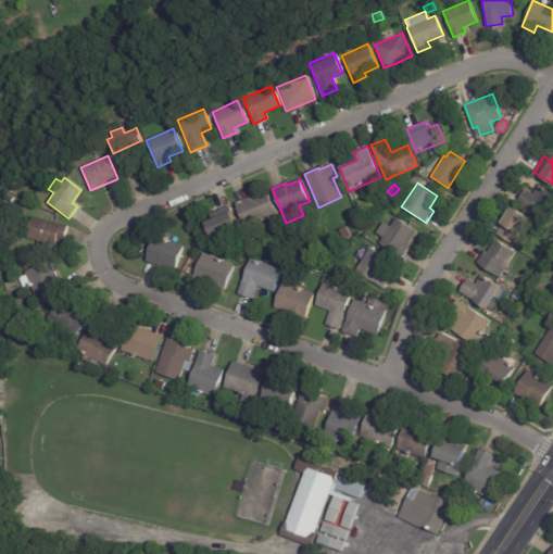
[(552,192),(552,206),(543,222),(516,203),(525,189),(532,193),(539,184),(552,192)]
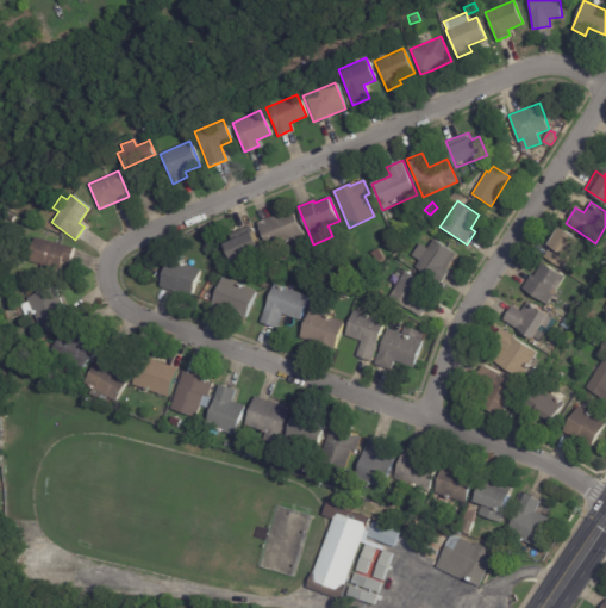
[(299,237),(269,249),(257,222),(292,209),(303,235),(299,237)]
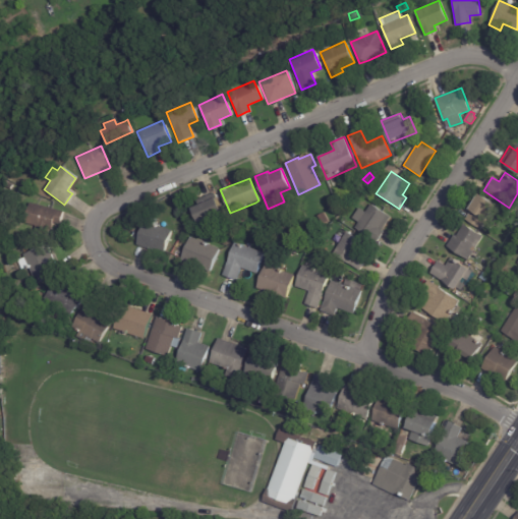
[(213,218),(199,224),(192,208),(198,206),(196,200),(215,192),(224,213),(213,218)]
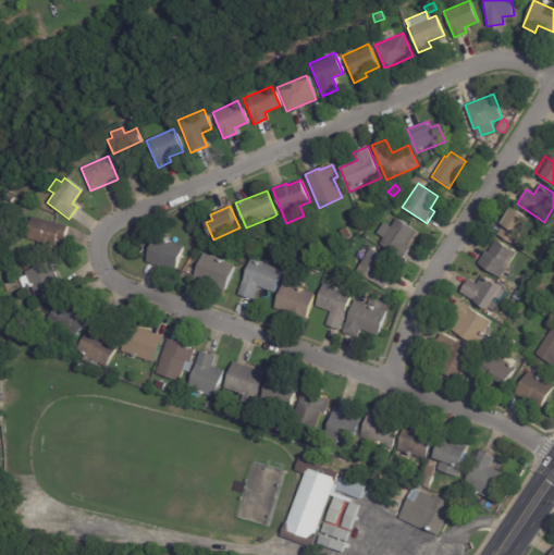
[(499,233),(515,207),(533,220),(522,236),(518,234),(512,244),(497,234),(499,233)]
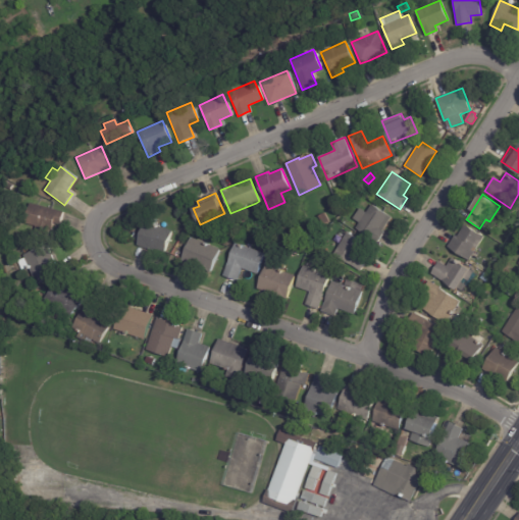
[(359,195),(363,199),(359,203),(355,199),(359,195)]
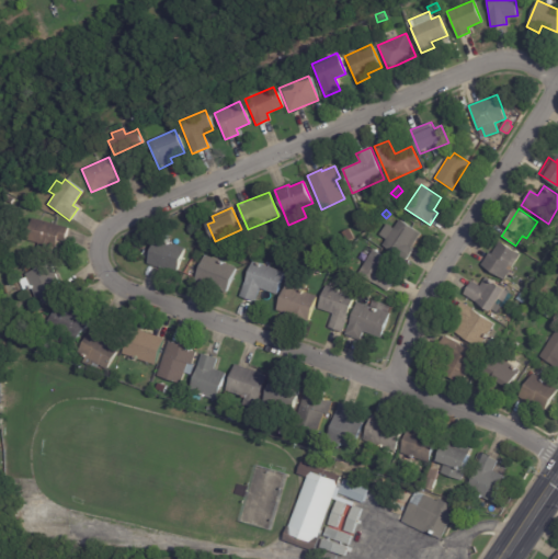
[(68,229),(65,242),(57,240),(55,248),(26,240),(32,218),(68,228),(68,229)]
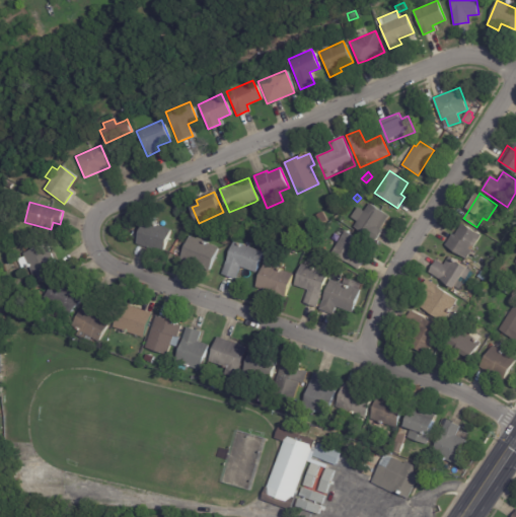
[(380,228),(380,229),(382,230),(374,241),(354,226),(357,221),(351,217),(357,207),(364,211),(369,203),(388,216),(380,228)]
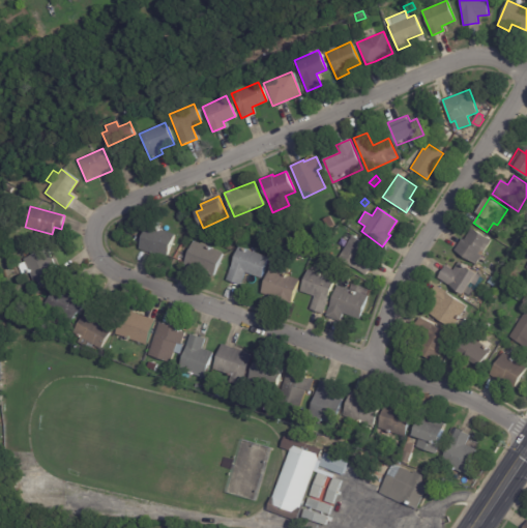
[(327,215),(332,225),(327,228),(322,218),(327,215)]
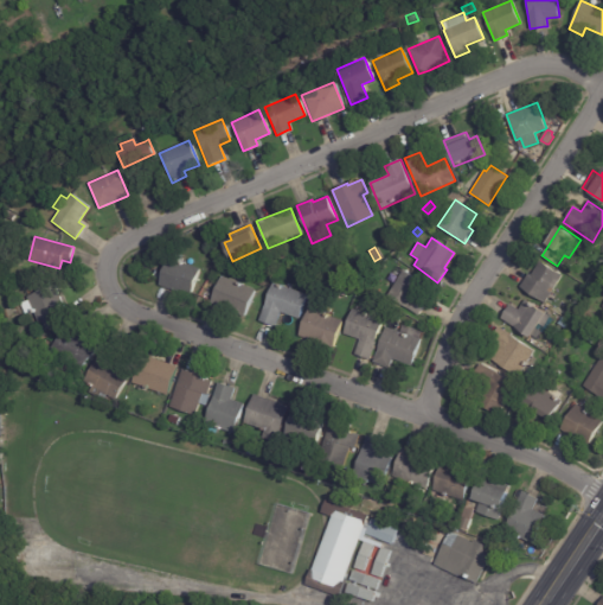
[(199,268),(191,293),(179,290),(179,292),(159,286),(168,258),(199,268)]
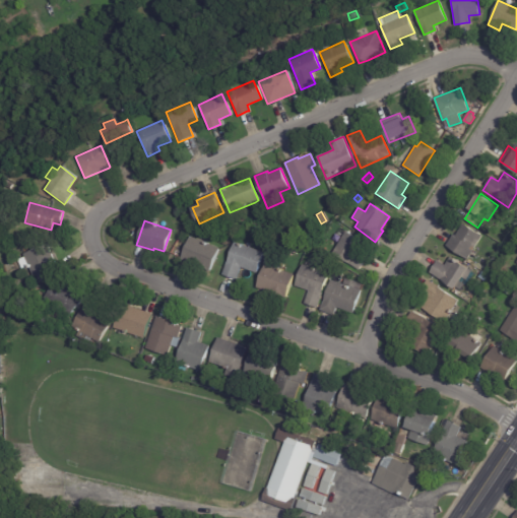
[(480,235),(465,258),(444,244),(451,233),(454,235),(462,222),(480,235)]
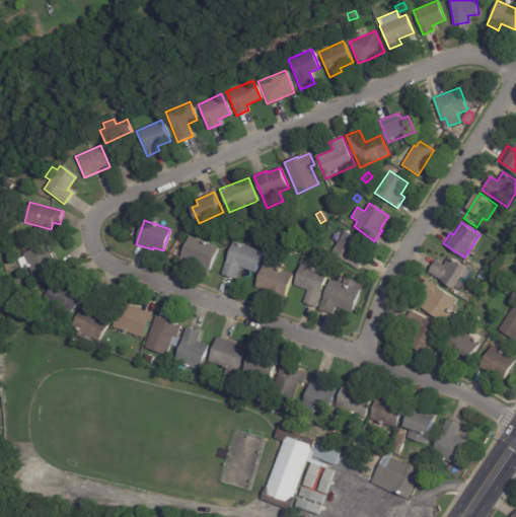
[(362,243),(357,250),(367,256),(359,270),(332,253),(345,230),(363,241),(362,243)]
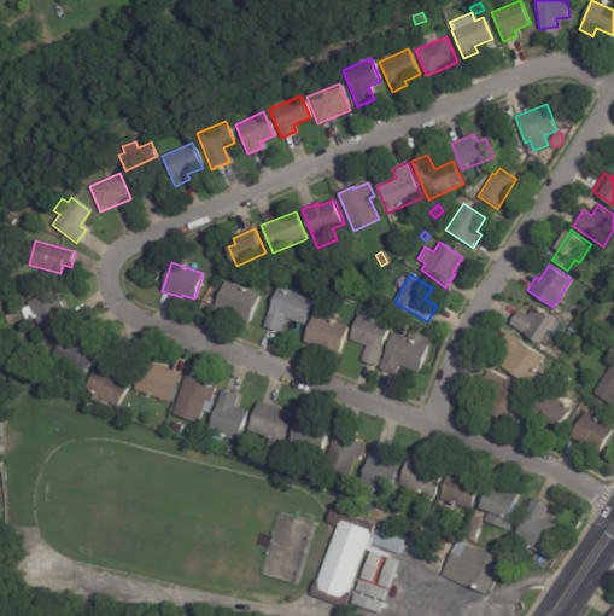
[(231,283),(259,295),(249,323),(214,308),(226,282),(231,283)]
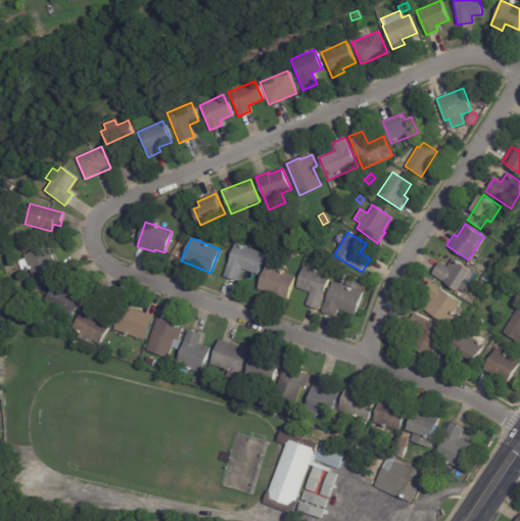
[(54,262),(59,273),(36,283),(29,266),(21,269),(17,261),(25,257),(24,253),(46,243),(54,262)]
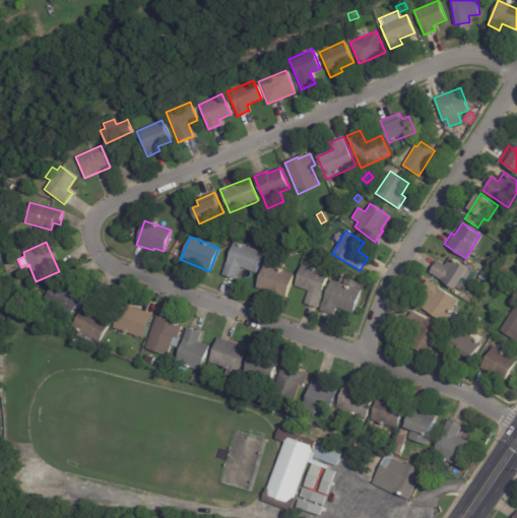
[(243,245),(262,252),(255,273),(241,268),(236,280),(221,275),(234,242),(243,245)]
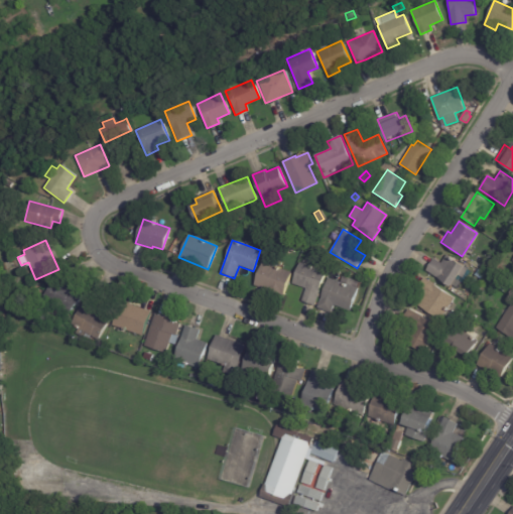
[(144,246),(140,258),(130,255),(135,243),(144,246)]
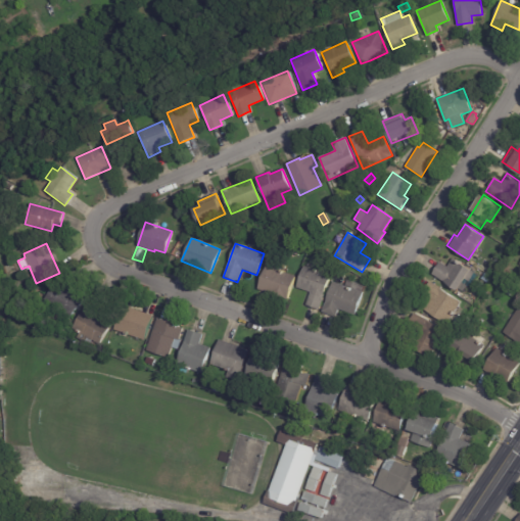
[(471,271),(458,290),(432,274),(440,262),(446,267),(453,257),(471,270),(471,271)]
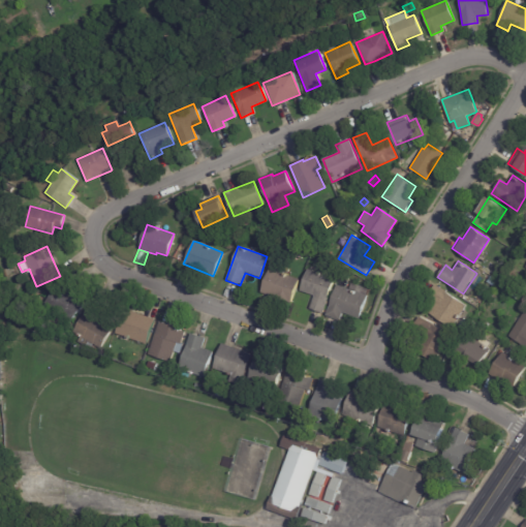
[(270,296),(260,292),(269,268),(274,270),(276,265),(286,269),(284,274),(299,279),(290,304),(270,296)]
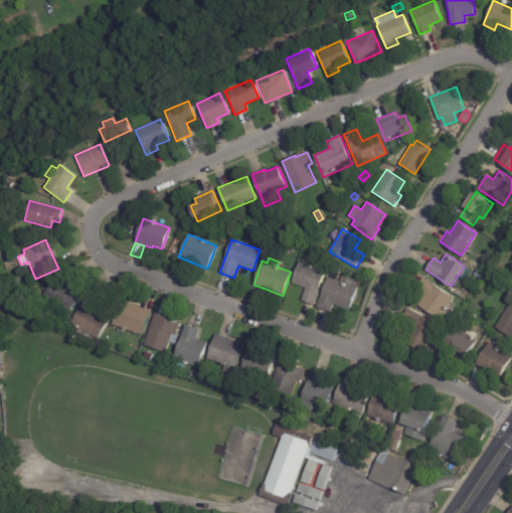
[(325,271),(314,305),(301,301),(305,288),(292,283),(299,262),(325,271)]
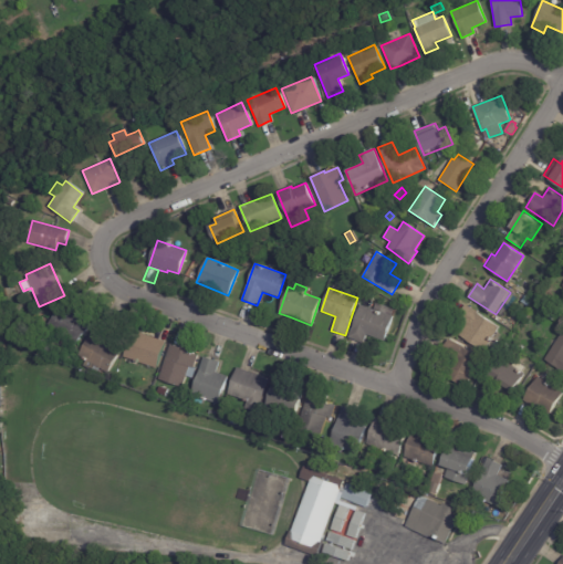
[(367,290),(374,294),(371,299),(364,295),(367,290)]
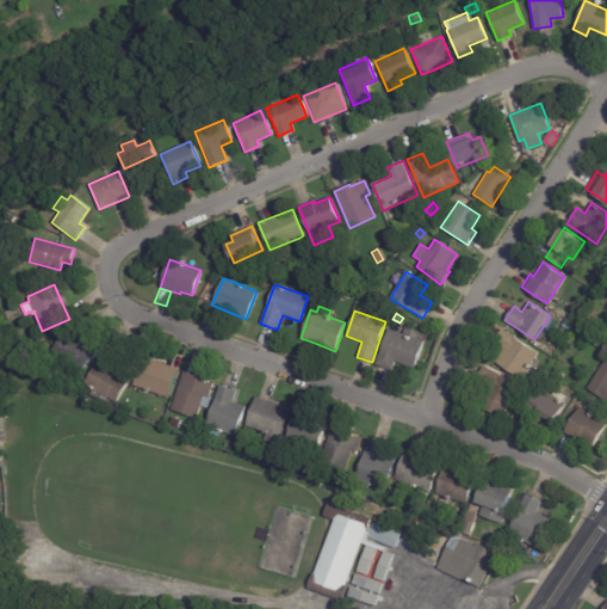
[(80,334),(98,350),(79,371),(66,361),(61,365),(47,352),(70,326),(80,334)]
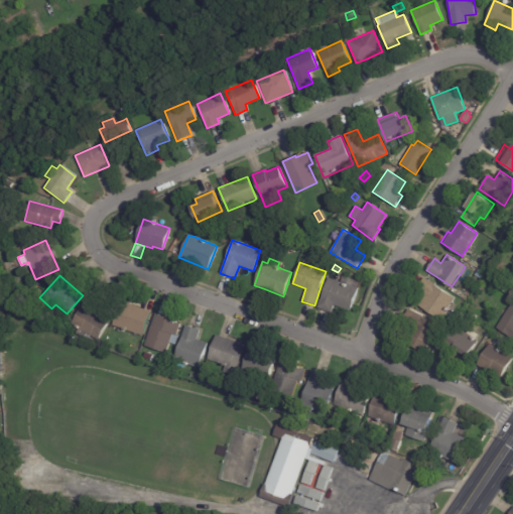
[(340,282),(359,288),(351,310),(334,304),(332,312),(318,307),(329,278),(340,282)]
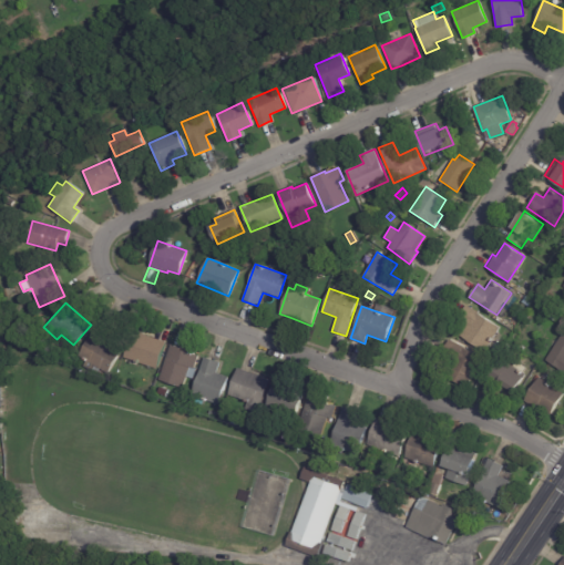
[(500,327),(484,351),(460,336),(467,326),(457,319),(465,306),(500,327)]
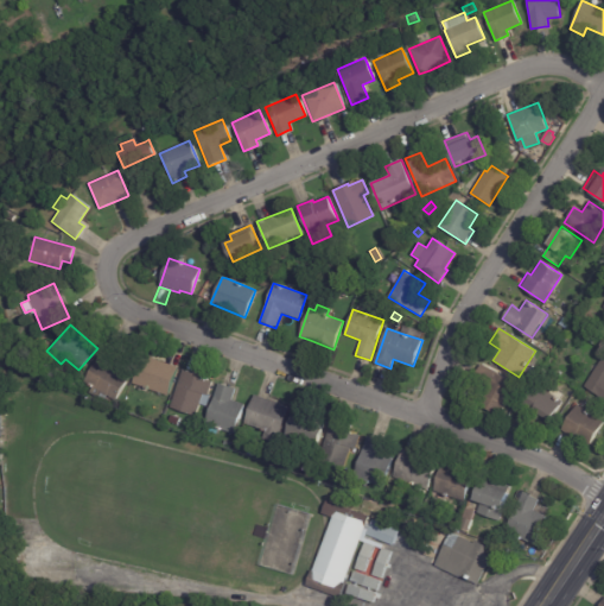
[(591,334),(597,339),(595,343),(587,340),(591,334)]
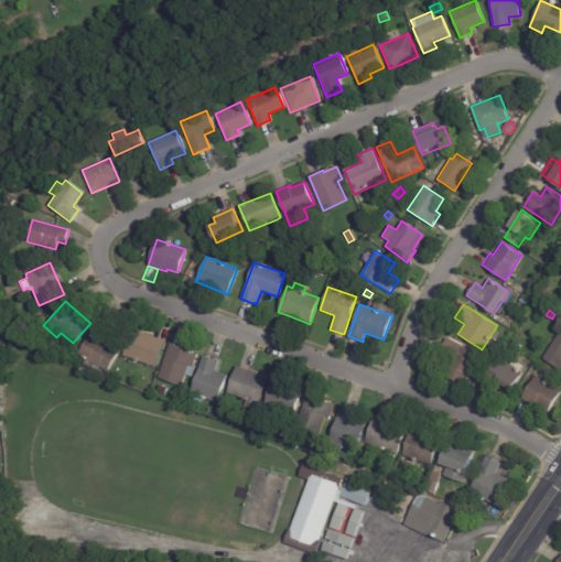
[(98,321),(110,328),(104,339),(119,350),(106,370),(99,366),(96,371),(90,368),(94,363),(77,352),(97,321),(98,321)]
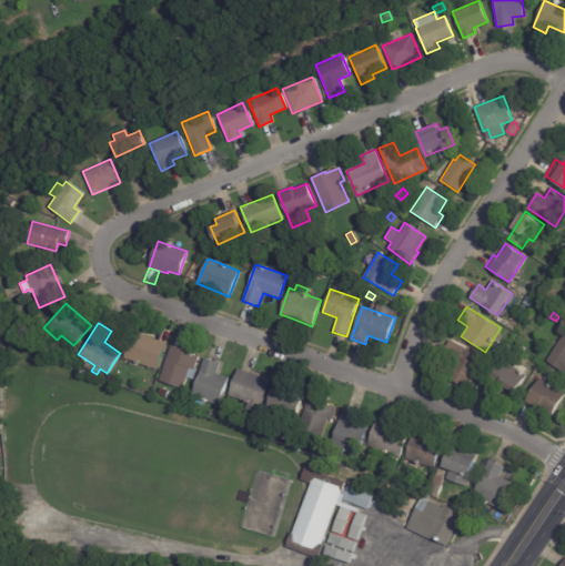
[(144,334),(165,342),(155,369),(123,356),(133,330),(144,334)]
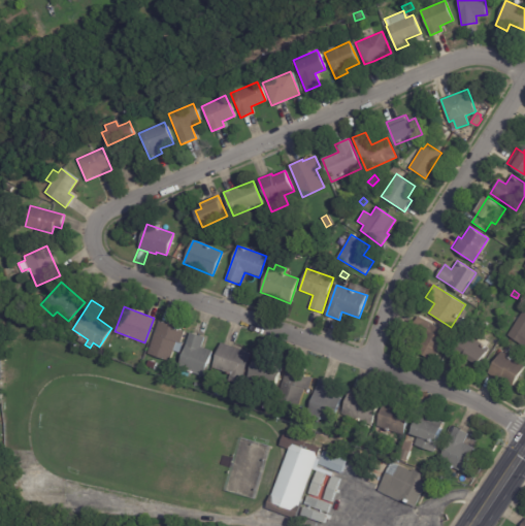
[(524,309),(524,347),(506,335),(524,309)]
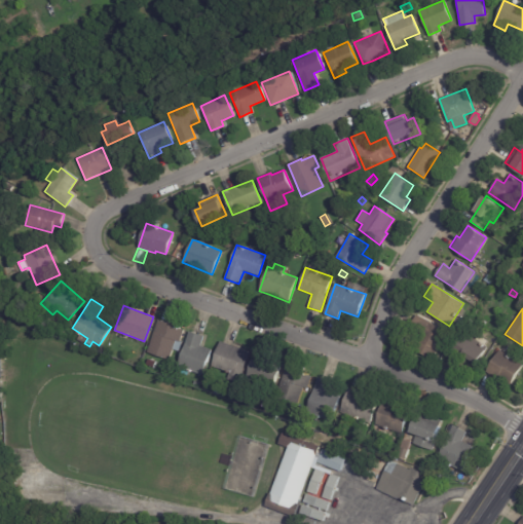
[(447,332),(433,360),(413,349),(421,334),(410,328),(417,315),(447,332)]
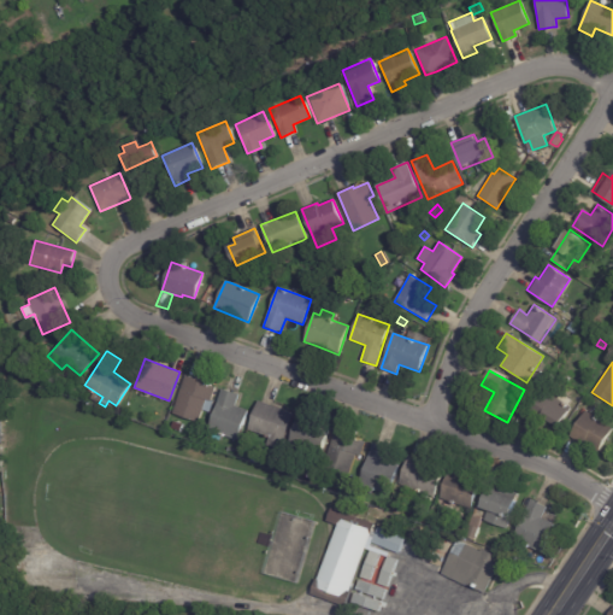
[(569,379),(566,384),(555,376),(559,372),(569,379)]
